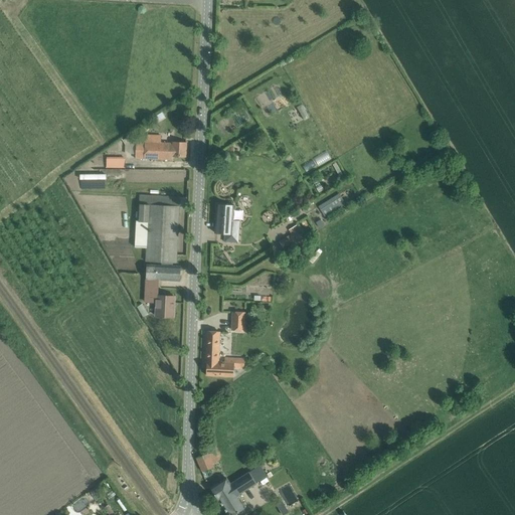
[(303,104),(297,107),(305,120),(310,117),(303,104)]
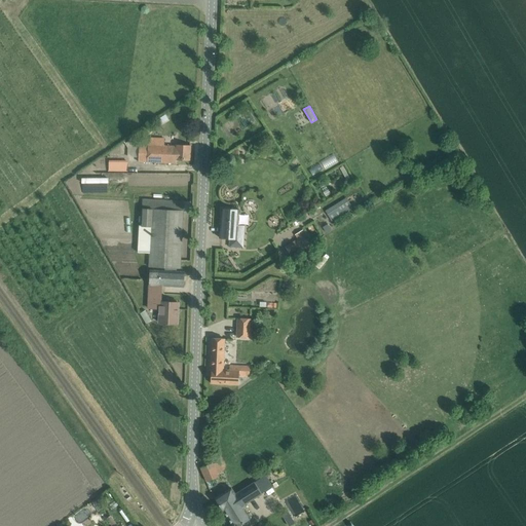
[(130,137),(124,141),(128,147),(127,159),(139,160),(177,162),(177,159),(190,159),(191,145),(177,145),(177,146),(164,145),(164,139),(149,138),(149,144),(139,144),(136,144),(130,137)]
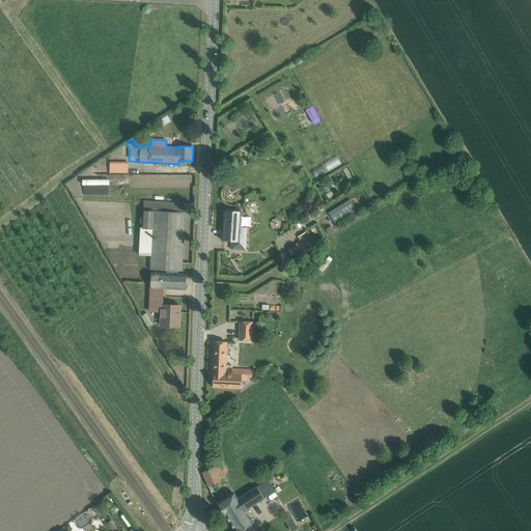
[(329,170),(342,164),(338,155),(325,161),(329,170)]
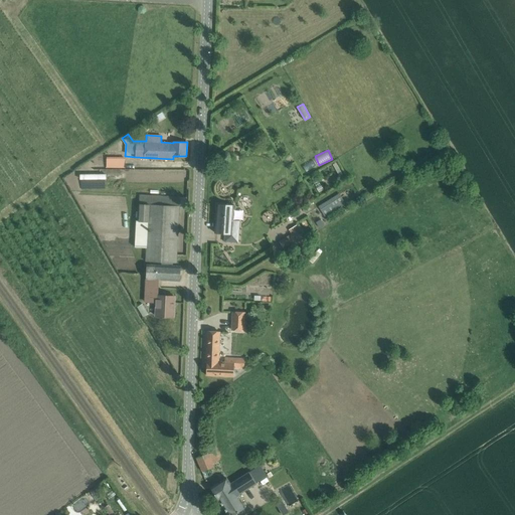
[(148,221),(146,261),(167,262),(177,263),(180,197),(140,195),(139,221),(148,221)]
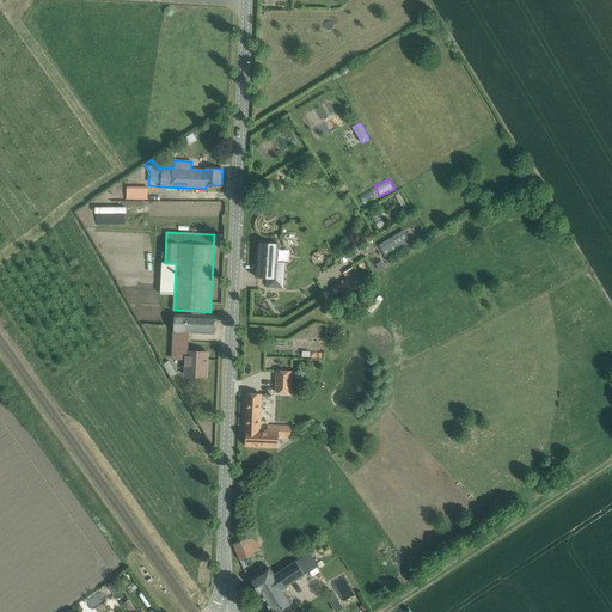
[(393,240),(380,249),(386,258),(399,250),(393,240)]
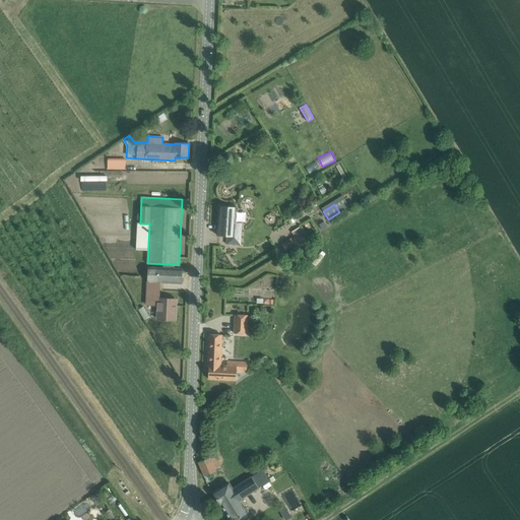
[(237,207),(219,206),(217,235),(228,236),(226,242),(241,243),(242,222),(236,222),(237,207)]
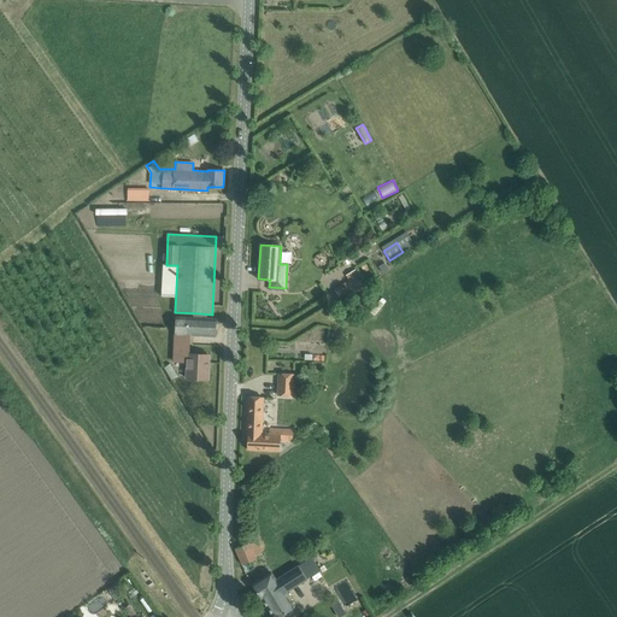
[(385,262),(378,266),(383,272),(389,269),(385,262)]
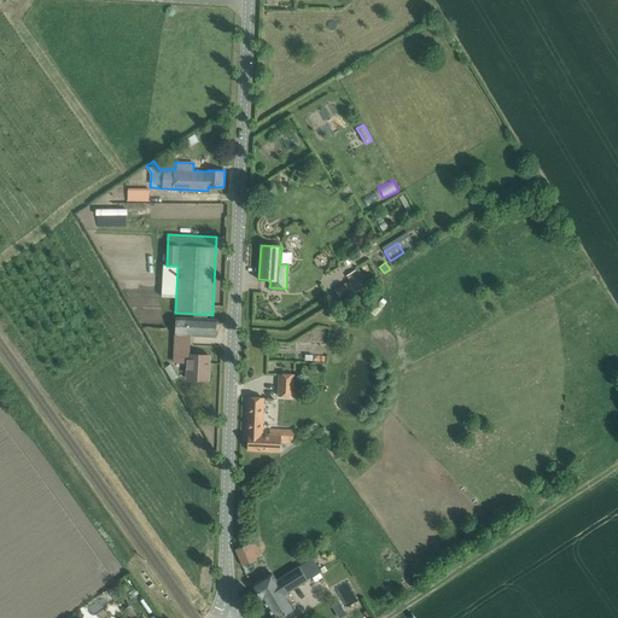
[(350,280),(336,289),(340,297),(363,283),(356,270),(347,275),(350,280)]
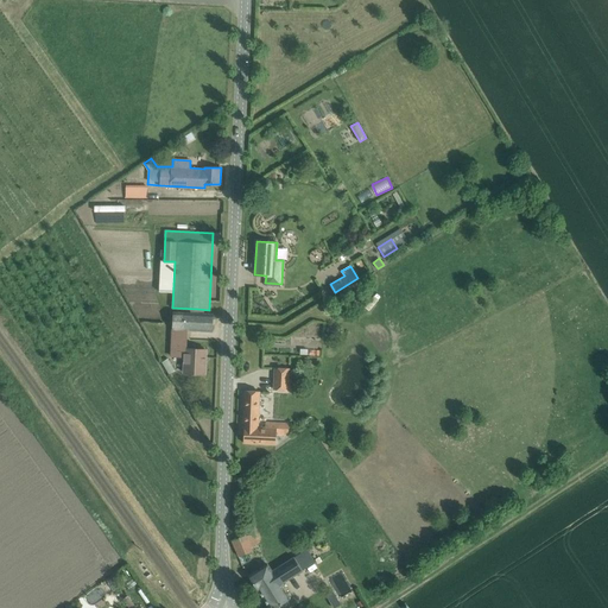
[(173,311),(172,344),(187,346),(187,330),(201,330),(213,331),(214,314),(202,312),(173,311)]
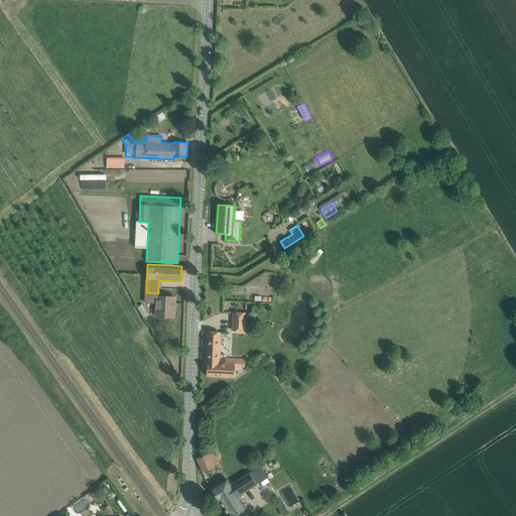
[(158,293),(146,292),(145,301),(157,302),(156,316),(164,316),(174,317),(175,296),(165,295),(158,295),(158,293)]
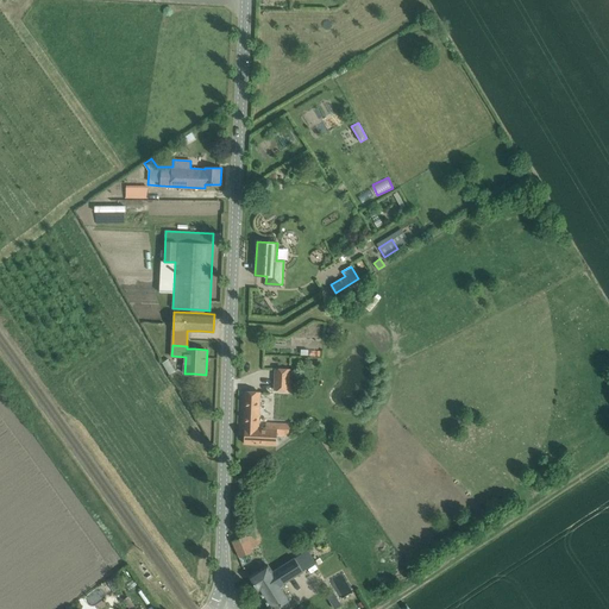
[(290,370),(276,369),(275,389),(289,390),(290,370)]
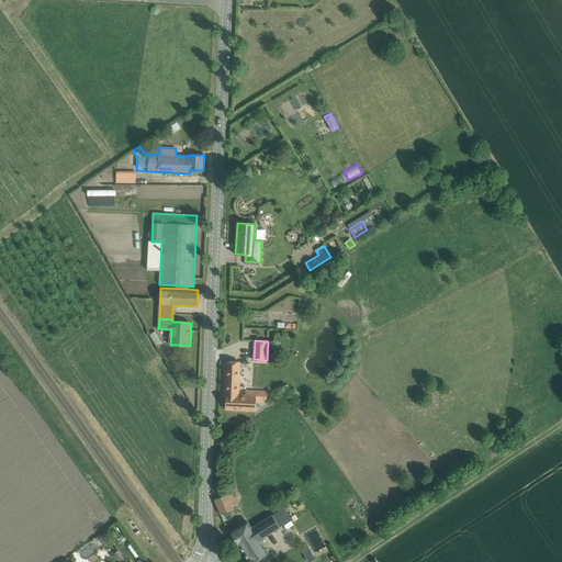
[(246,395),(238,394),(239,362),(226,361),(224,394),(226,395),(226,408),(255,411),(256,402),(267,402),(267,391),(247,391),(246,395)]
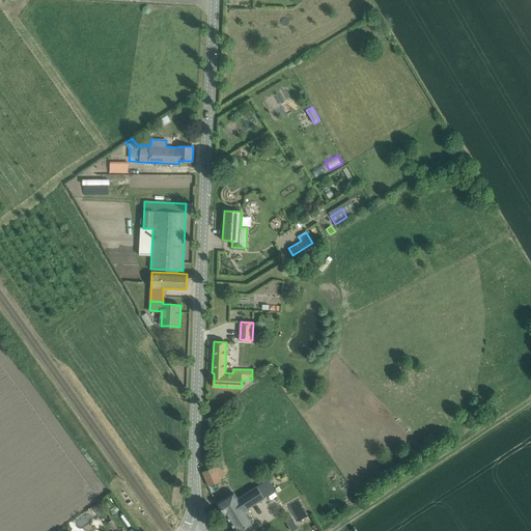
[(202,472),(208,486),(218,482),(221,481),(219,477),(226,474),(222,464),(213,468),(202,472)]
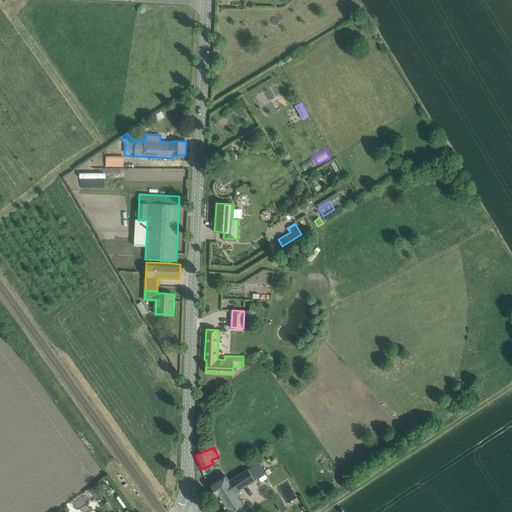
[(246,453),(241,456),(244,462),(249,459),(246,453)]
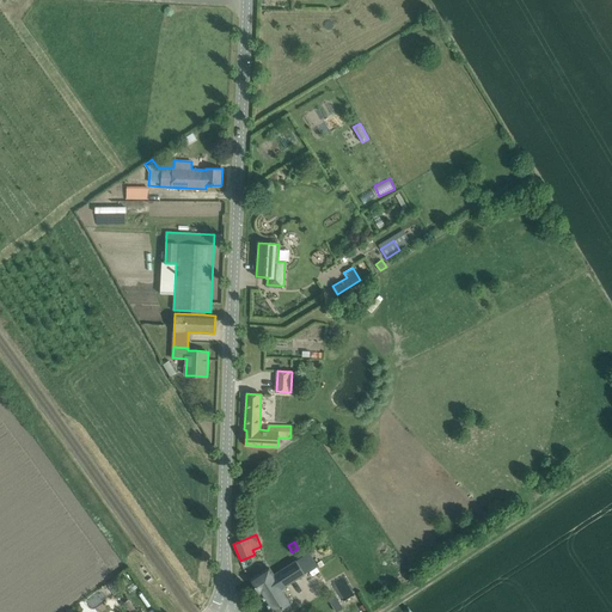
[(250,579),(261,595),(261,594),(271,611),(276,611),(292,603),(282,588),(306,573),(298,561),(293,563),(274,575),(269,567),(250,579)]
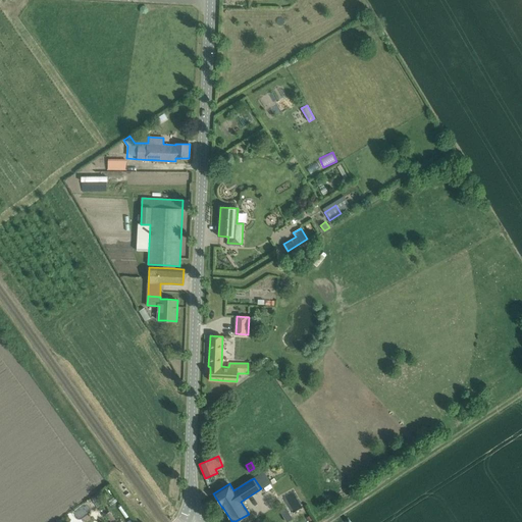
[(295,490),(286,493),(293,510),(301,507),(295,490)]
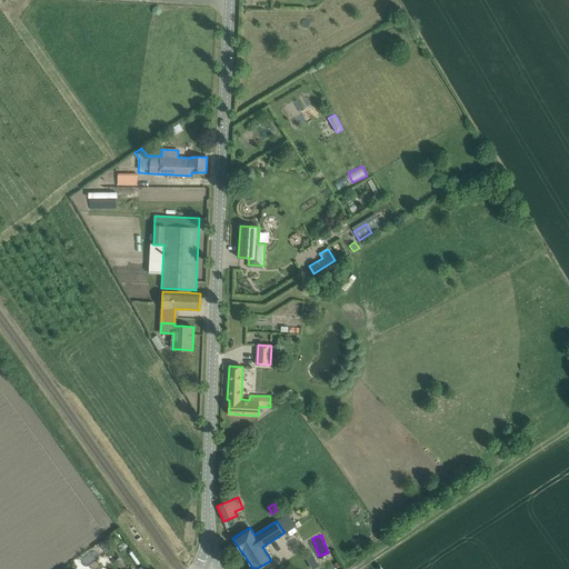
[(319,566),(316,559),(309,563),(312,568),(319,566)]
